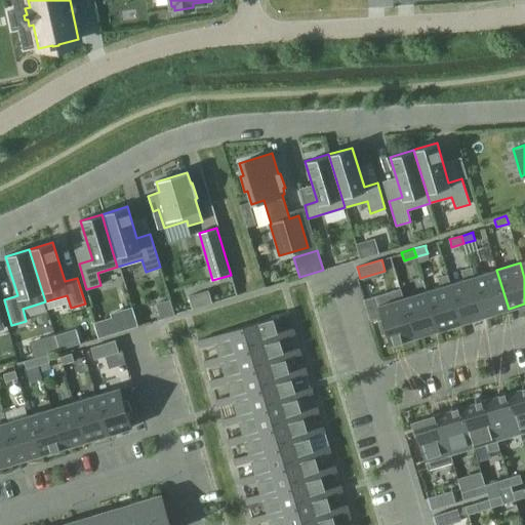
[(471,267),(471,268),(485,316),(509,309),(496,270),(474,277),(471,267)]
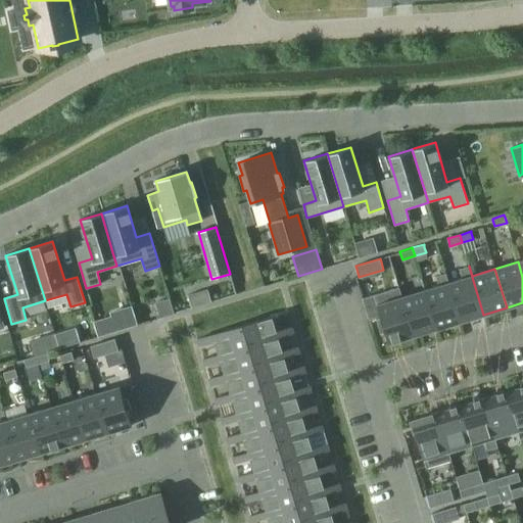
[(445,273),(460,322),(483,315),(469,267),(460,269),(462,279),(448,283),(445,273)]
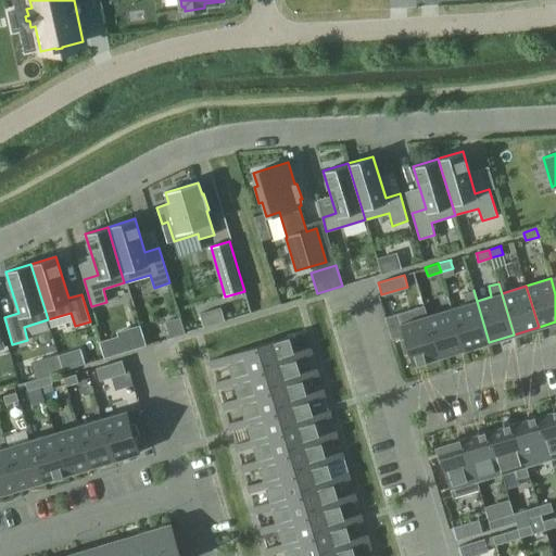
[(466,304),(451,308),(464,350),(489,342),(474,290),(463,293),(466,304)]
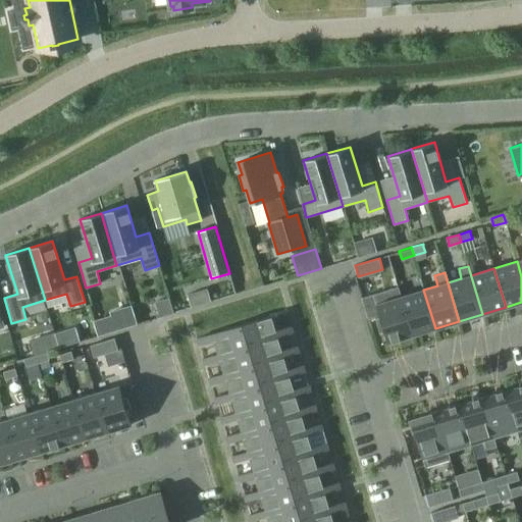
[(398,286),(398,288),(412,335),(435,328),(423,290),(401,297),(398,286)]
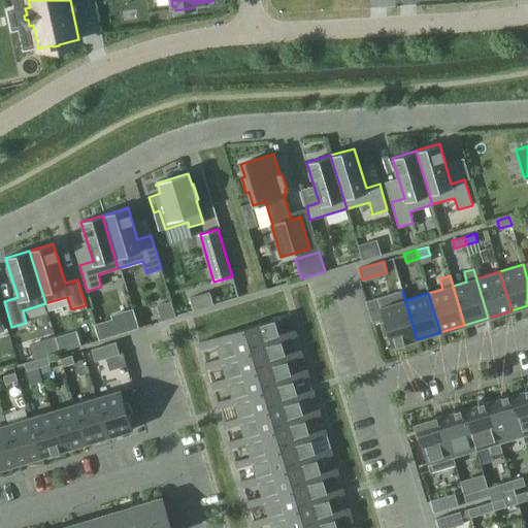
[(402,291),(377,298),(384,319),(380,320),(385,336),(389,335),(392,347),(417,339),(402,291)]
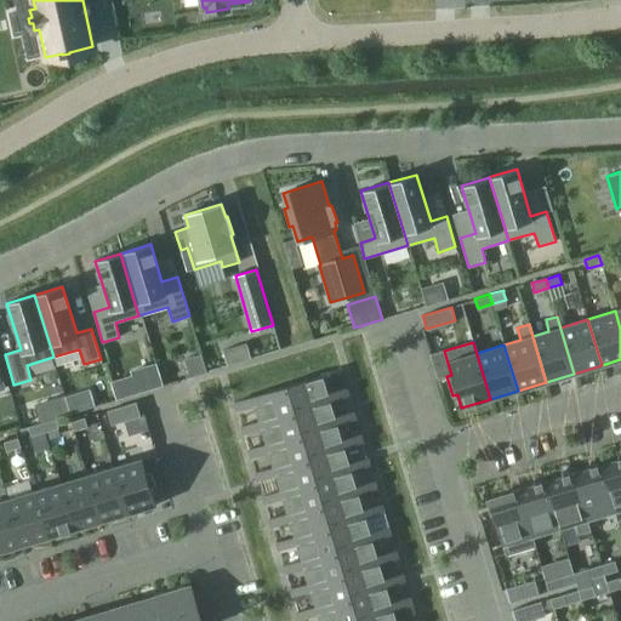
[(323,376),(288,387),(295,410),(295,411),(331,402),(348,396),(347,391),(346,388),(329,393),(323,376)]
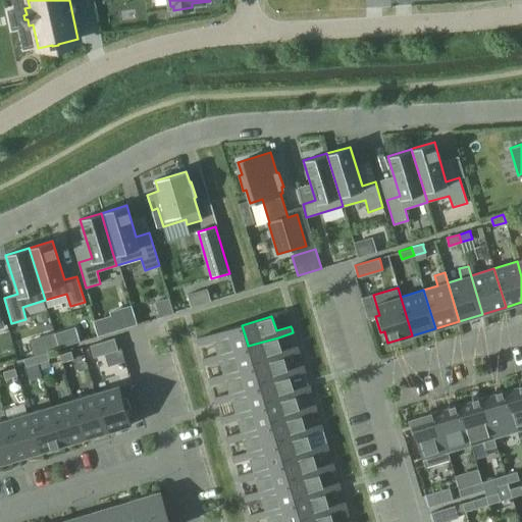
[(242,325),(197,338),(199,346),(214,341),(218,354),(248,345),(242,325)]
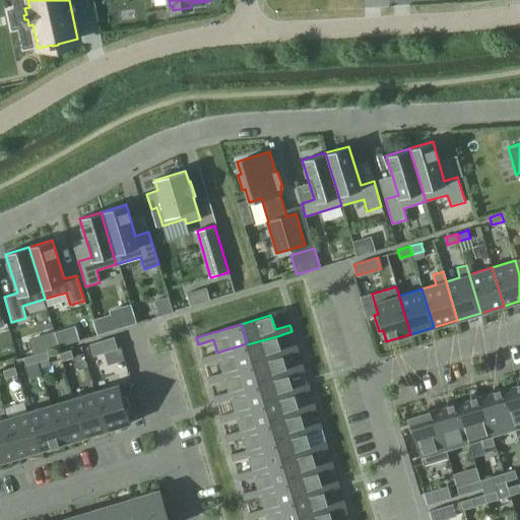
[(277,336),(247,344),(253,363),(253,365),(282,355),(298,350),(296,344),(280,348),(277,336)]
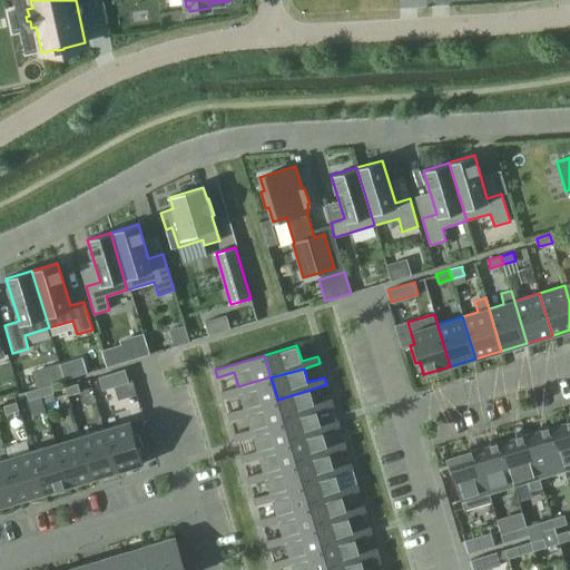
[(125,370),(99,377),(102,390),(129,382),(125,370)]
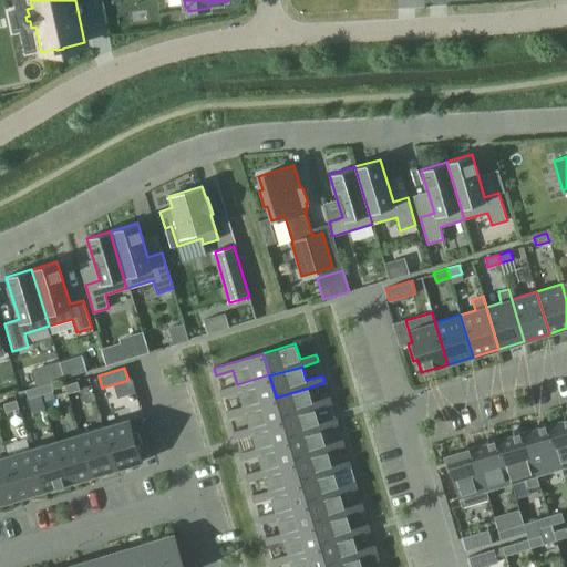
[(237,384),(220,389),(223,397),(239,391),(243,405),(276,395),(269,375),(269,374),(237,384)]
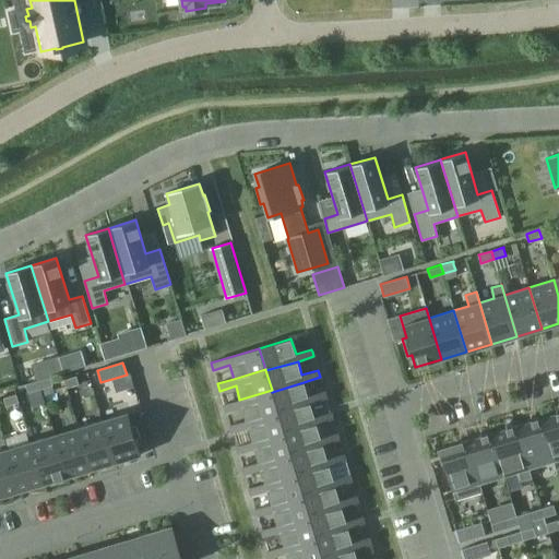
[(76,376),(63,380),(67,388),(79,384),(76,376)]
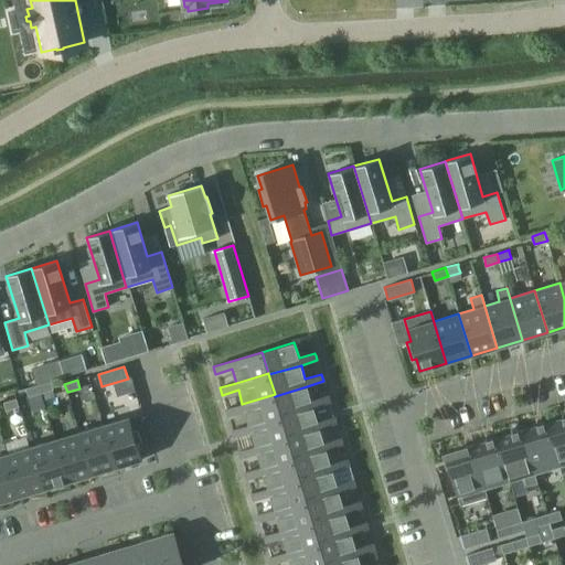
[(51,381),(39,385),(41,393),(53,390),(53,387),(52,383),(51,381)]
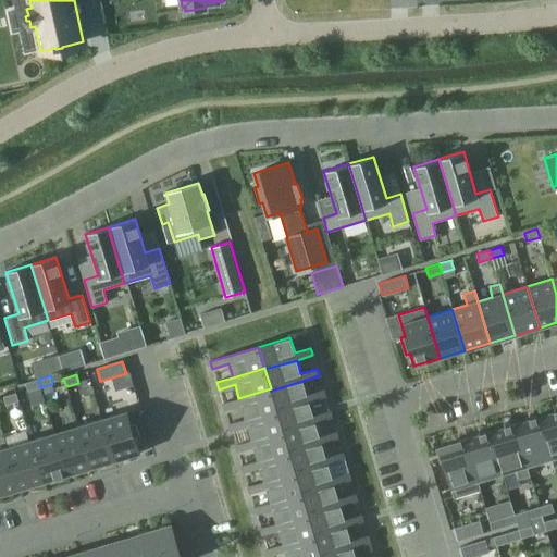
[(38,380),(25,383),(26,384),(28,392),(40,387),(38,380)]
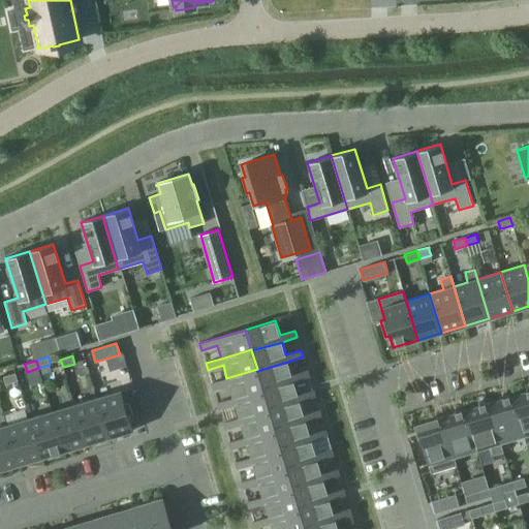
[(287,362),(257,371),(263,389),(263,391),(293,381),(309,376),(307,370),(291,374),(287,362)]
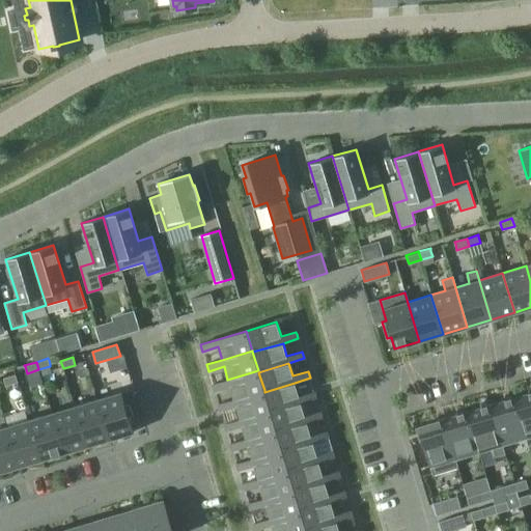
[(227,380),(213,384),(215,391),(229,386),(233,399),(264,390),(258,372),(258,370),(227,380)]
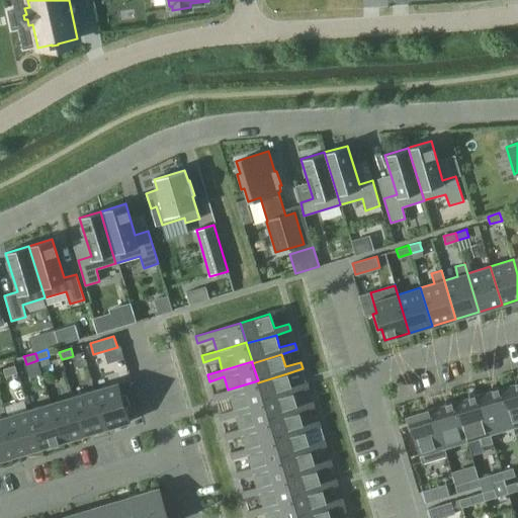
[(15,365),(3,368),(3,369),(6,376),(17,373),(15,365)]
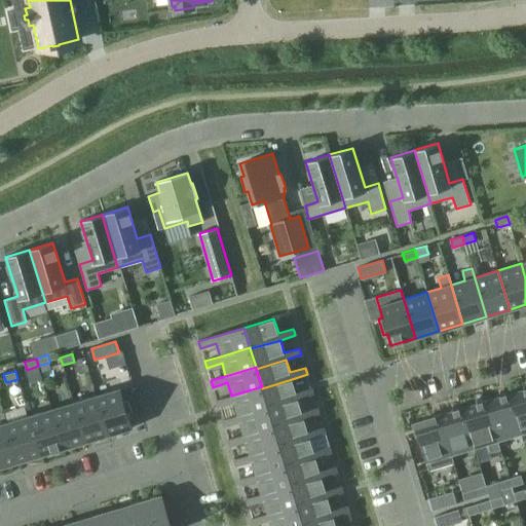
[(292,379),(262,388),(267,406),(268,408),(298,399),(313,395),(311,387),(296,392),(292,379)]
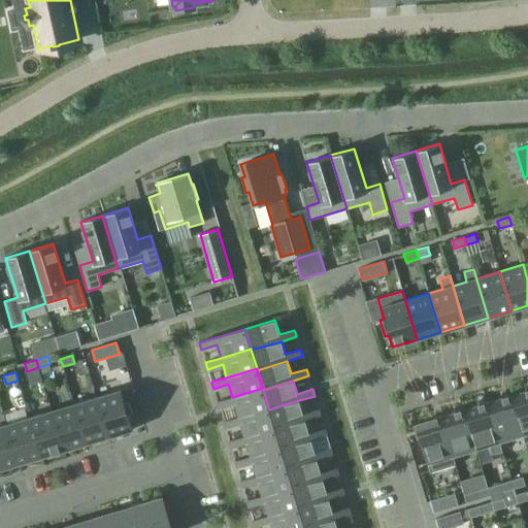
[(232,397),(217,401),(219,408),(234,404),(238,417),(268,407),(263,390),(263,388),(232,397)]
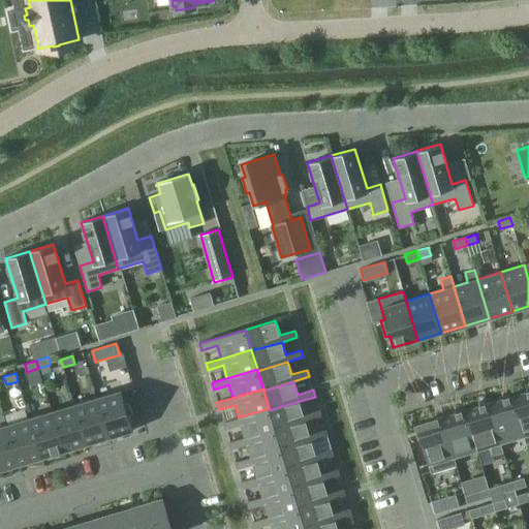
[(528,390),(511,396),(527,444),(528,443),(528,390)]
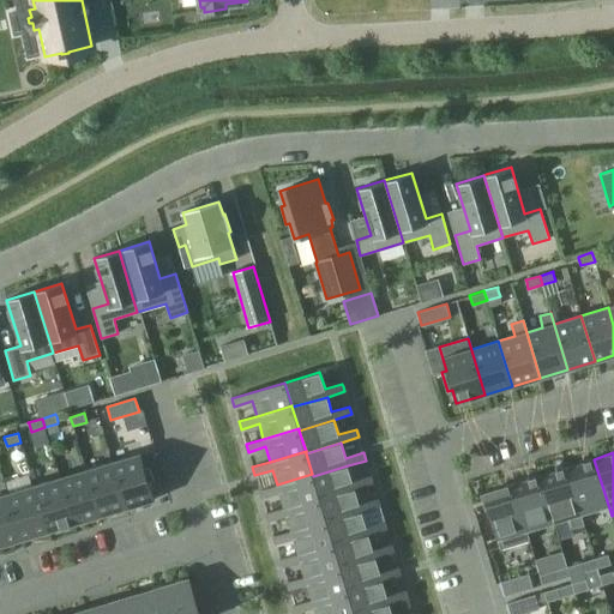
[(140,453),(112,462),(126,509),(155,499),(150,486),(155,485),(149,465),(145,468),(140,453)]
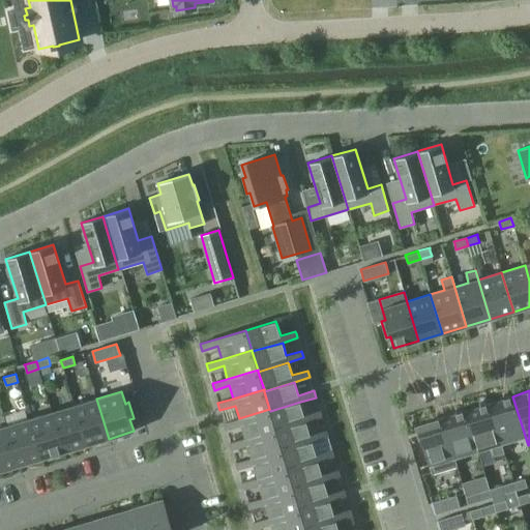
[(512,396),(489,404),(501,443),(524,436),(527,445),(528,445),(512,396)]
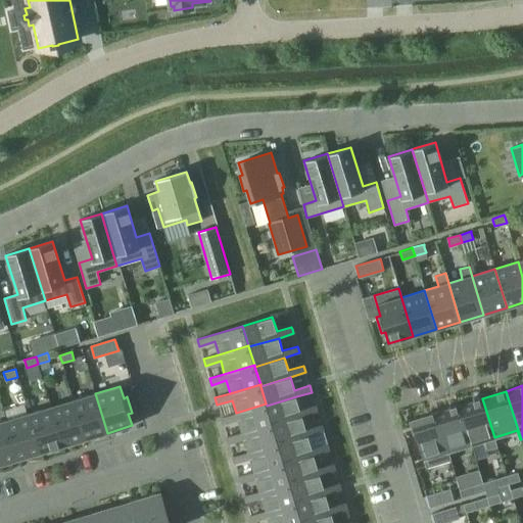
[(95,393),(74,400),(85,439),(107,433),(95,393)]
